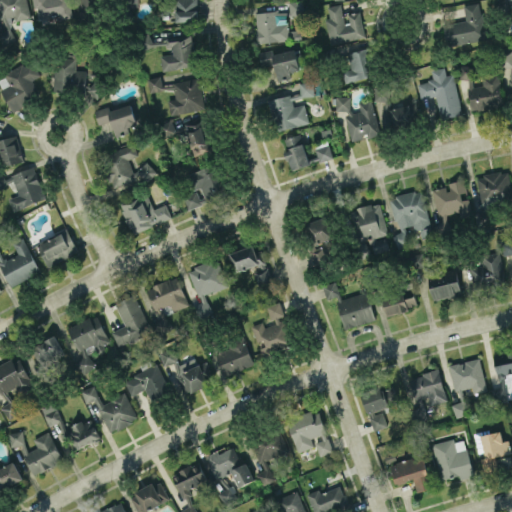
[(0,0),(0,29),(14,26),(13,21),(31,17),(27,0),(0,0)]
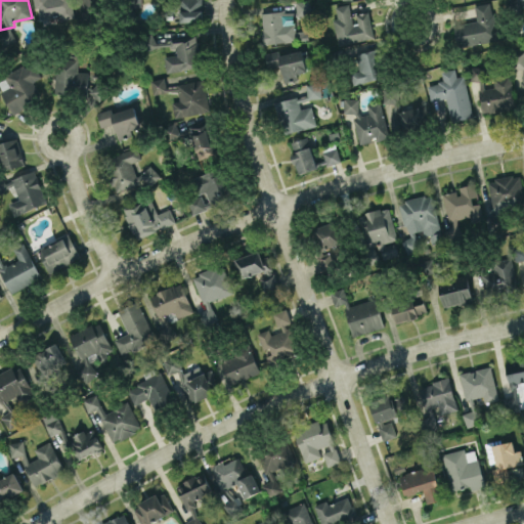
[(75,16),(72,0),(33,0),(34,9),(39,8),(40,20),(75,16)]
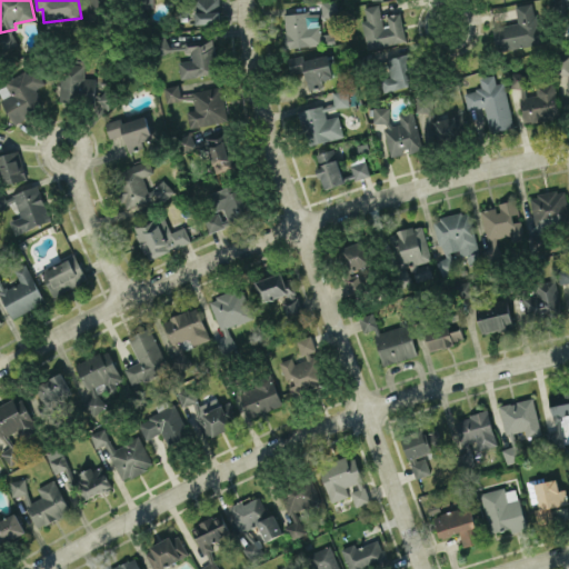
[(86,0),(89,20),(119,17),(117,0),(86,0)]
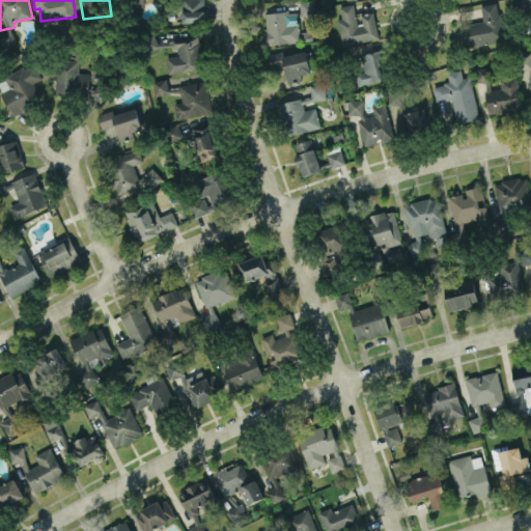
[(182,0),(183,23),(205,22),(204,0),(182,0)]
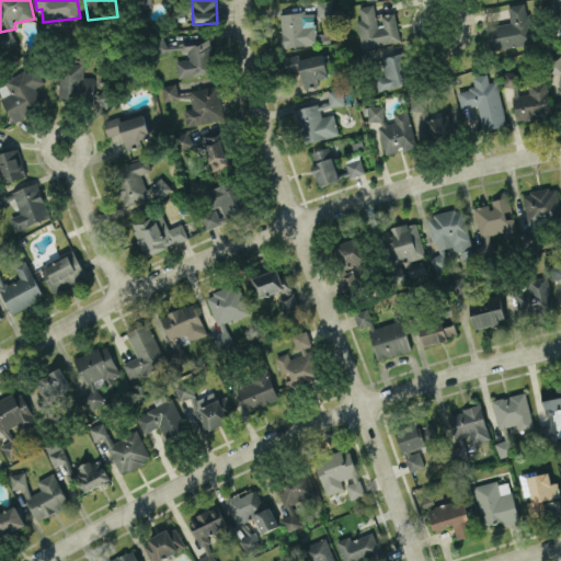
[(332,1),(318,1),(318,18),(332,16),(332,1)]
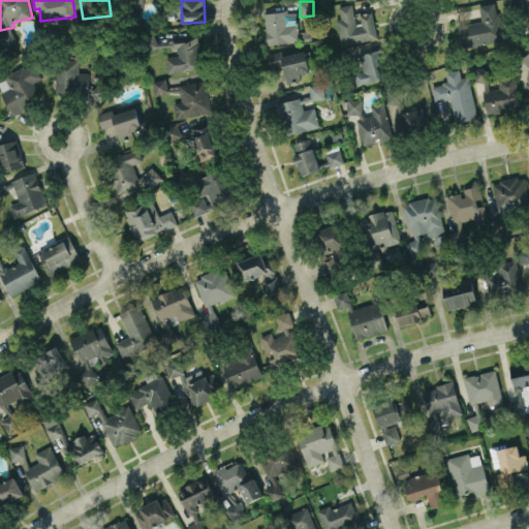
[(502,40),(496,2),(479,5),(481,21),(459,24),(462,47),(502,40)]
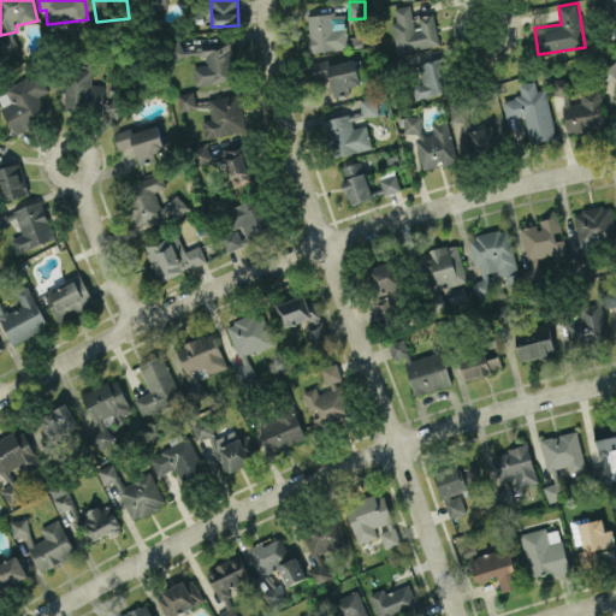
[(439,45),(433,13),(419,17),(420,27),(415,28),(410,5),(394,9),(396,21),(391,22),(397,53),(439,45)]
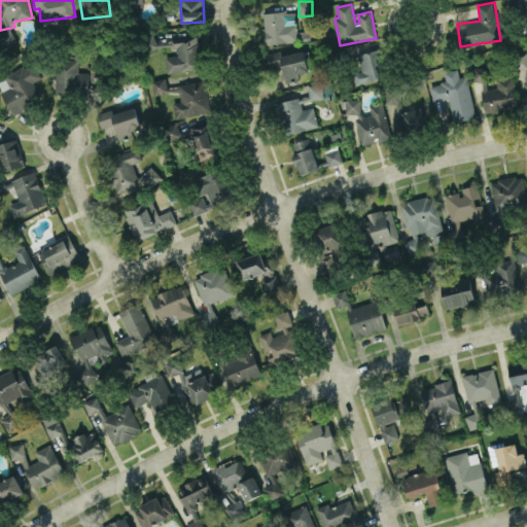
[(295,11),(264,12),(265,43),(296,42),(295,11)]
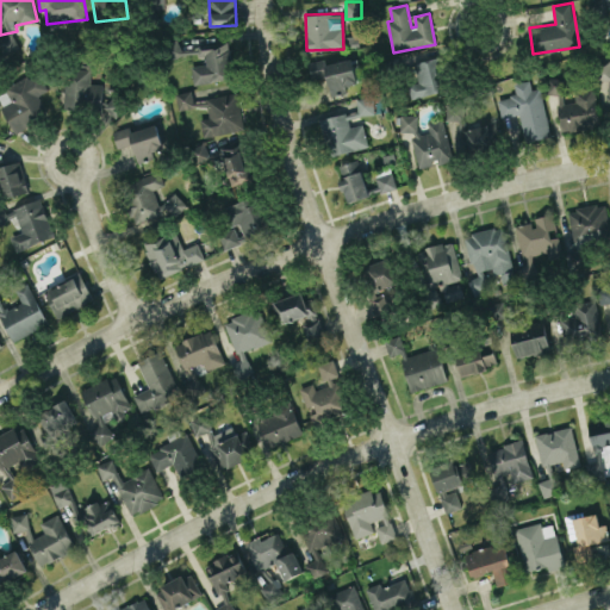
[(191,66),(193,83),(234,79),(229,39),(200,43),(203,64),(191,66)]
